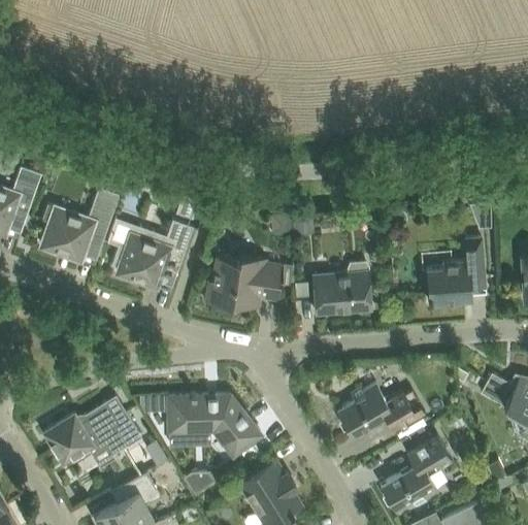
[(0,231),(7,234),(9,229),(21,233),(27,214),(41,173),(21,166),(11,192),(0,187),(0,231)]
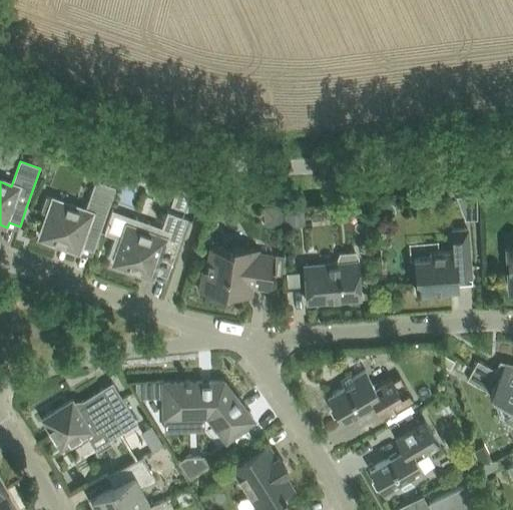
[(48,216),(40,238),(70,249),(81,253),(82,248),(93,252),(114,194),(116,188),(96,181),(94,187),(85,212),(58,202),(46,198),(41,213),(48,216)]
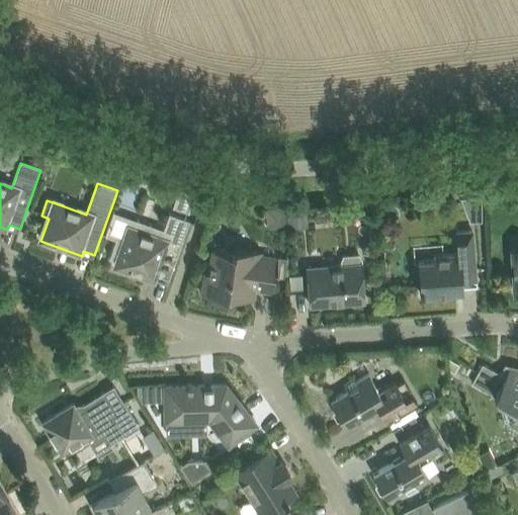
[(179,191),(173,208),(188,213),(191,205),(196,207),(199,198),(194,196),(179,191)]
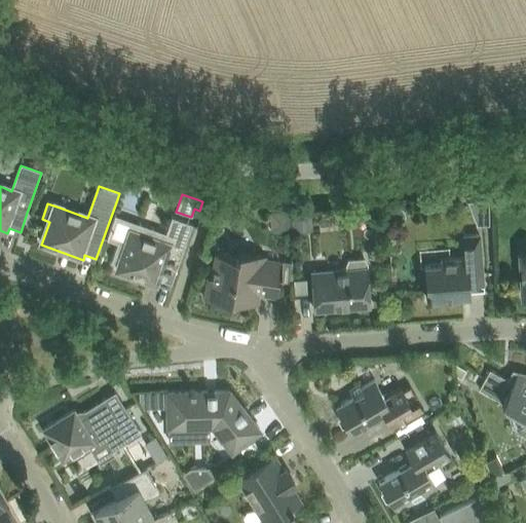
[(488,202),(470,202),(478,226),(488,226),(488,202)]
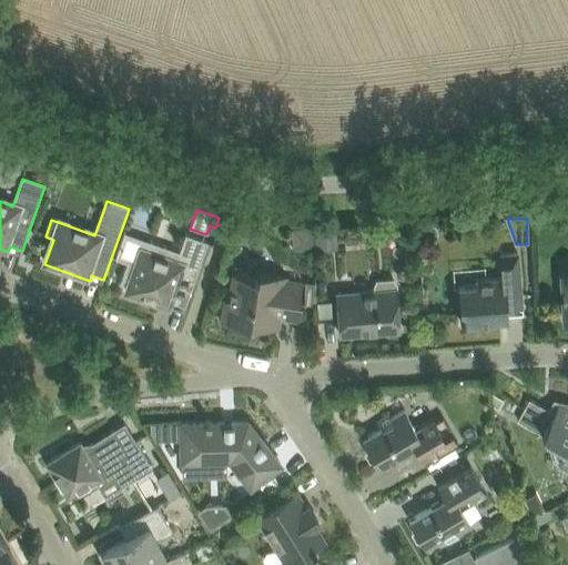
[(294,232),(294,253),(315,253),(315,232),(294,232)]
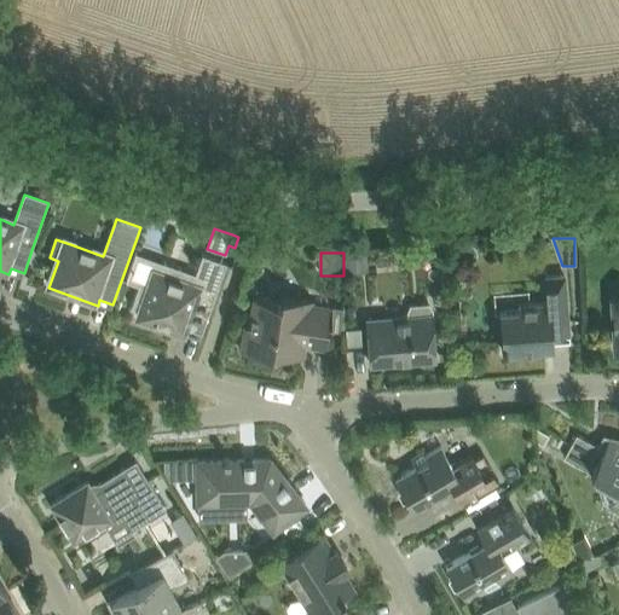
[(348,276),(365,273),(364,253),(346,255),(348,276)]
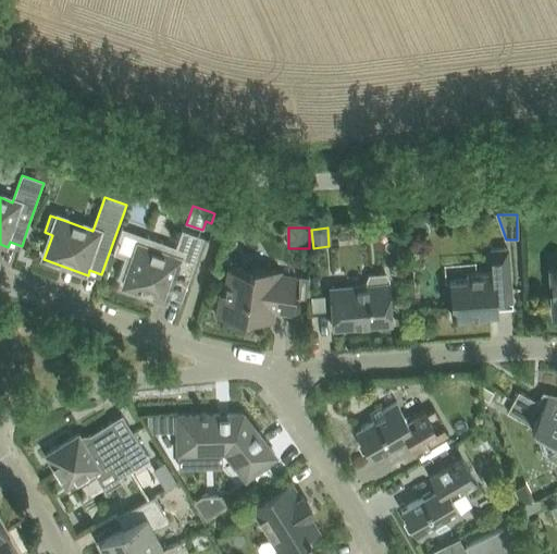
[(130,245),(118,279),(126,281),(124,287),(157,299),(168,304),(170,298),(182,303),(188,282),(203,239),(182,232),(176,248),(149,239),(145,249),(144,248),(143,249),(130,245)]
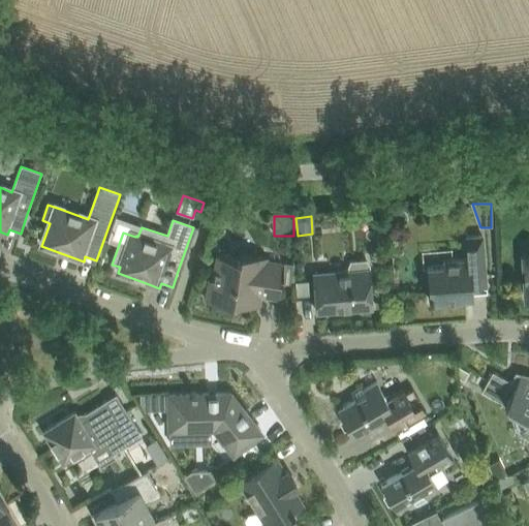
[(443,269),(428,270),(430,305),(472,302),(471,284),(486,283),(486,279),(483,238),(466,239),(468,261),(443,264),(443,269)]
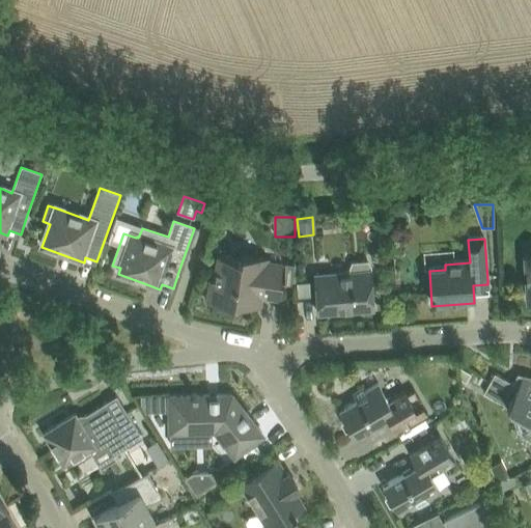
[(267,264),(268,259),(242,255),(241,261),(218,257),(214,282),(210,282),(206,304),(233,308),(233,304),(260,308),(261,299),(279,302),(282,284),(279,283),(282,266),(267,264)]
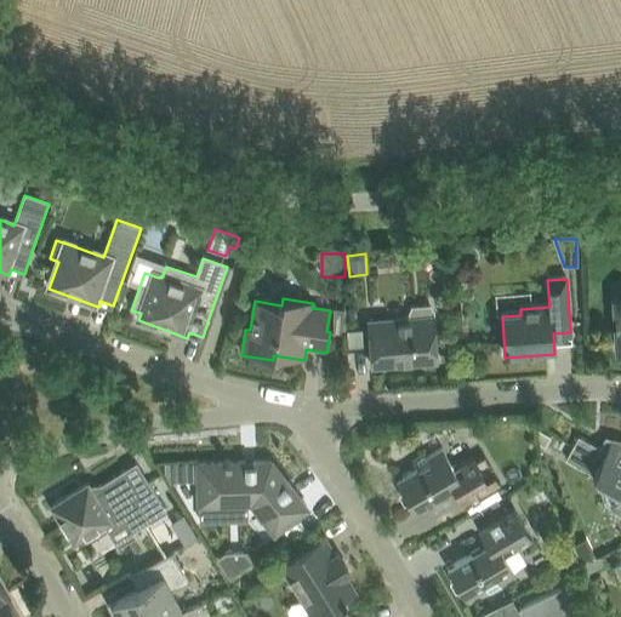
[(410,320),(368,324),(371,369),(437,363),(433,318),(432,313),(429,308),(412,309),(410,314),(410,320)]
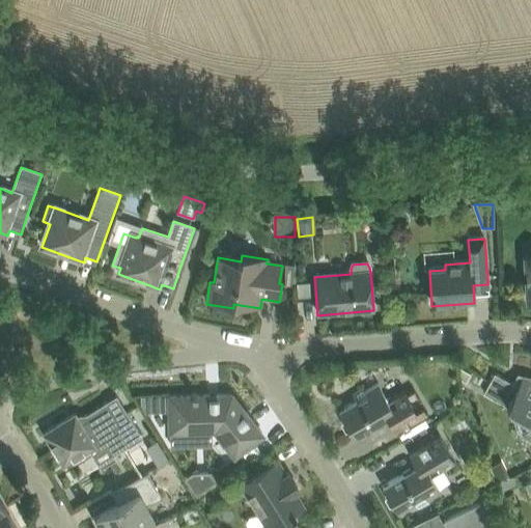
[(310,284),(296,285),(297,300),(311,299),(310,284)]
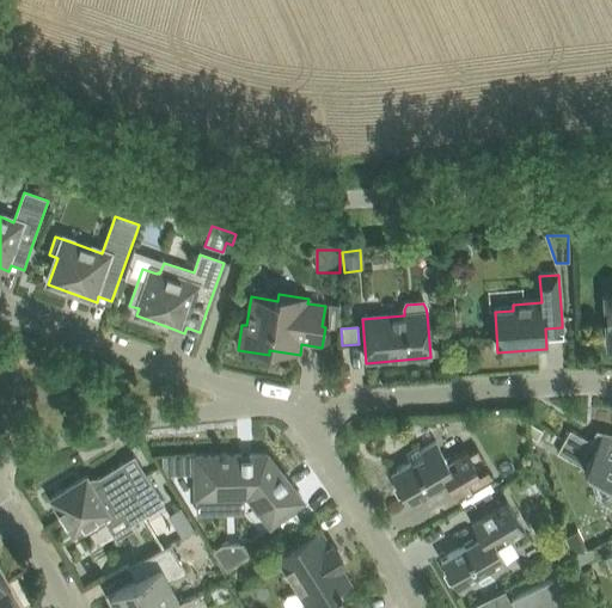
[(543,433),(530,425),(531,438),(537,443),(543,433)]
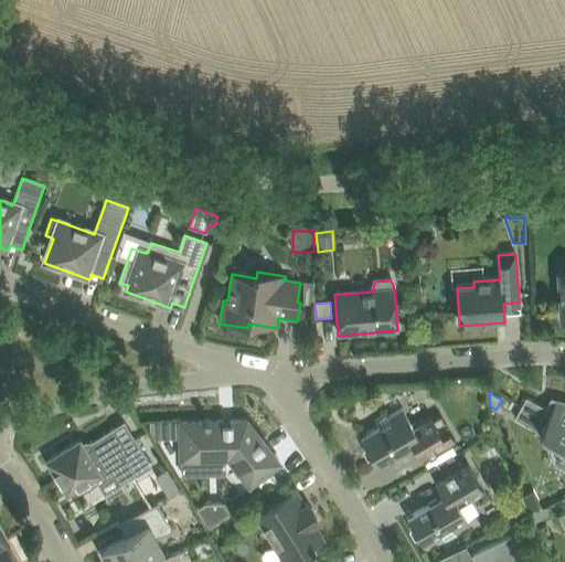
[(546,410),(526,399),(514,420),(564,447),(564,402),(552,400),(546,410)]
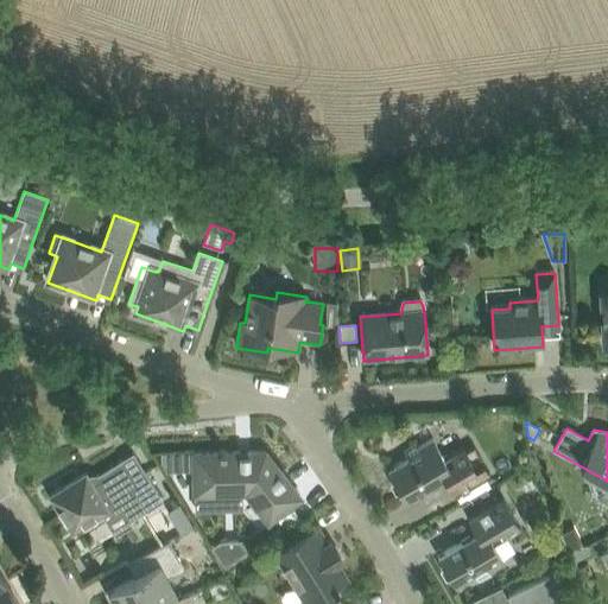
[(444,459),(434,440),(417,450),(416,447),(404,455),(405,462),(387,472),(405,502),(444,479),(454,495),(489,474),(473,447),(466,453),(462,449),(444,459)]
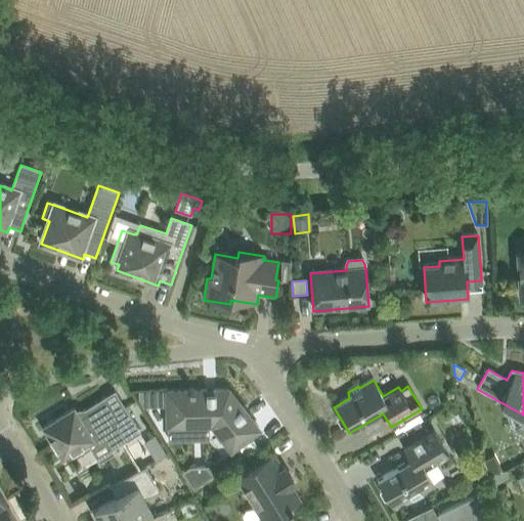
[(189,392),(167,393),(167,414),(168,428),(180,428),(181,442),(206,441),(205,427),(209,427),(212,427),(231,452),(259,431),(228,391),(193,392),(193,390),(189,390),(189,392)]
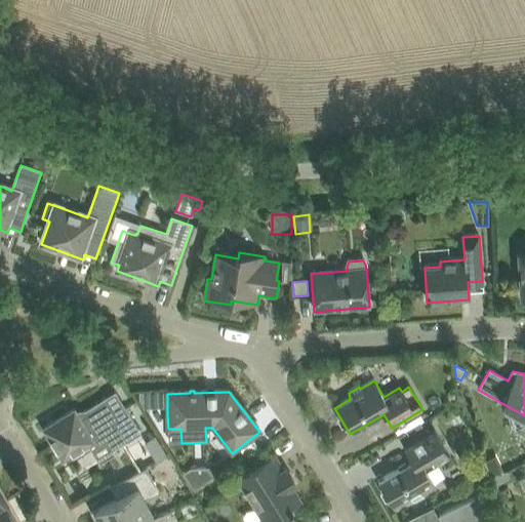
[(125,410),(115,416),(107,403),(79,420),(74,411),(44,430),(63,459),(86,445),(91,452),(107,443),(112,451),(140,434),(124,407),(123,408),(125,410)]
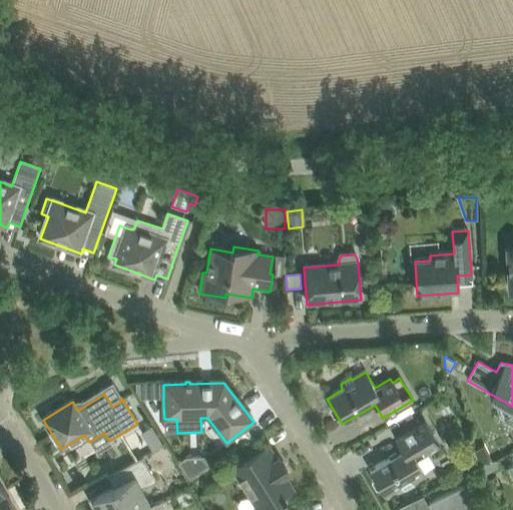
[(404,492),(414,486),(412,484),(426,476),(417,460),(439,447),(424,422),(395,439),(403,452),(370,471),(384,496),(401,487),(404,492)]
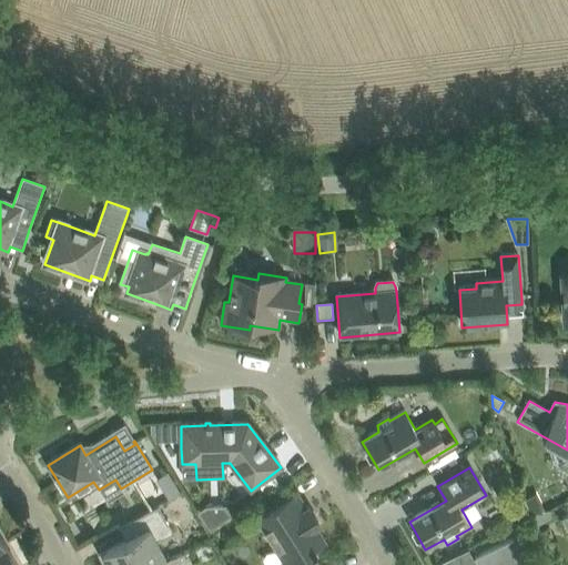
[(175,485),(163,493),(168,500),(180,493),(175,485)]
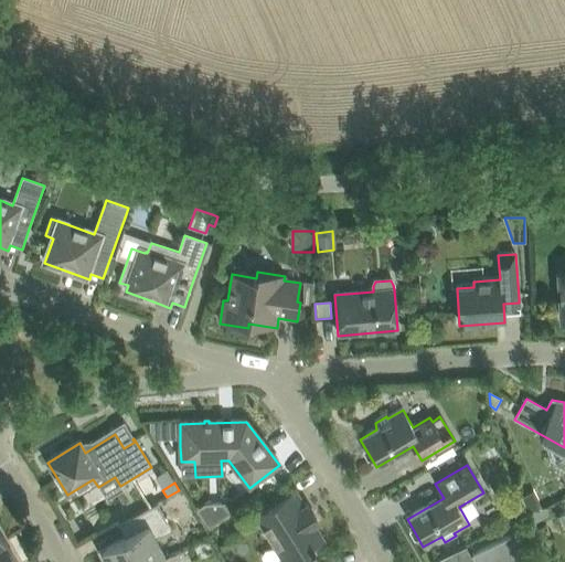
[(304,507),(294,492),(275,504),(254,516),(281,561),(292,561),(302,554),(310,550),(311,552),(316,550),(315,548),(322,542),(312,526),(317,522),(307,506),(304,507)]
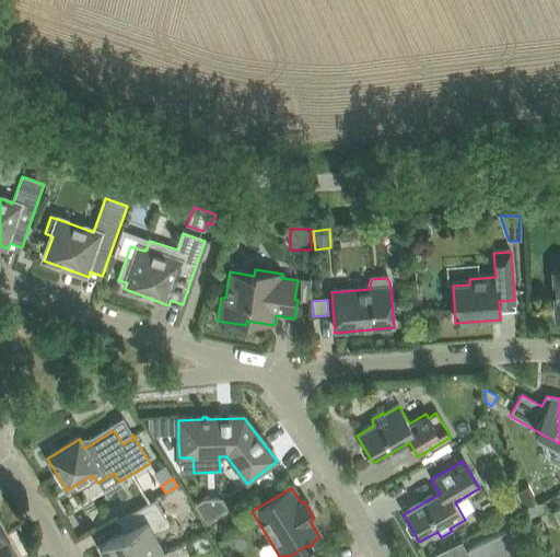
[(559,496),(547,501),(550,510),(559,506),(559,496)]
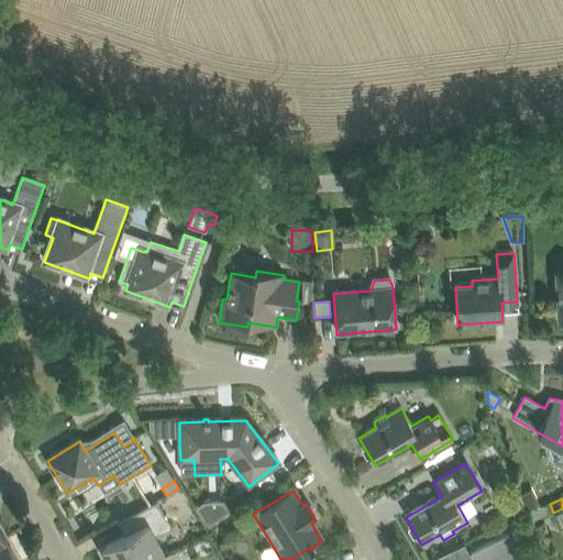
[(148,559),(162,551),(154,537),(170,528),(156,503),(123,520),(131,534),(98,550),(102,559),(148,559)]
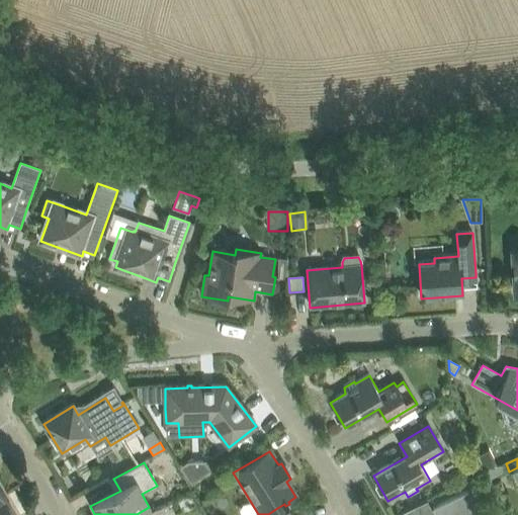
[(188,462),(179,467),(191,485),(211,470),(205,462),(188,462)]
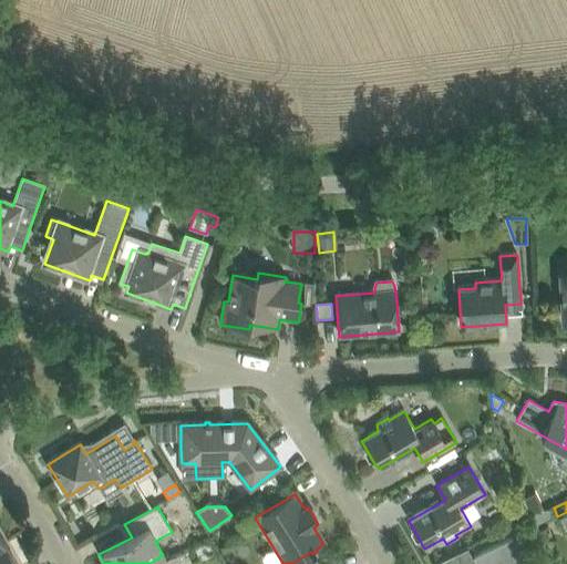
[(533,529),(553,519),(548,511),(529,521),(533,529)]
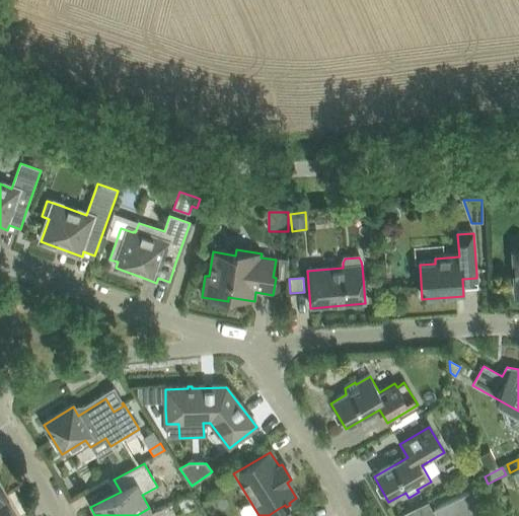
[(478,515),(468,494),(450,503),(434,511),(436,515),(478,515)]
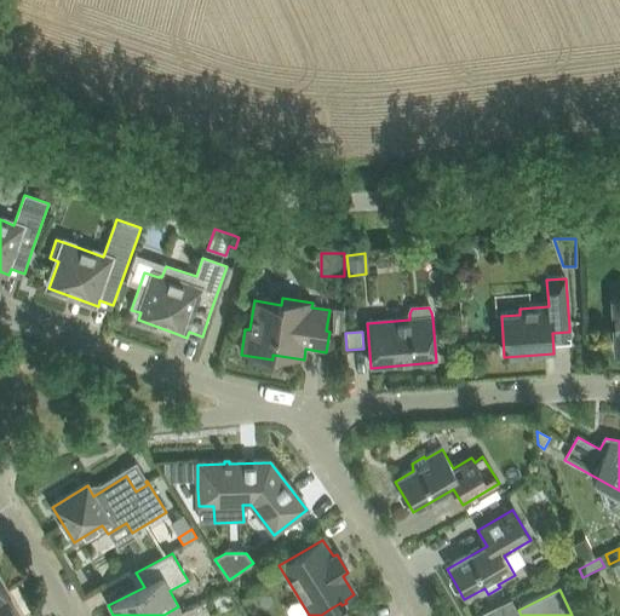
[(17,615),(5,594),(0,597),(0,615),(17,615)]
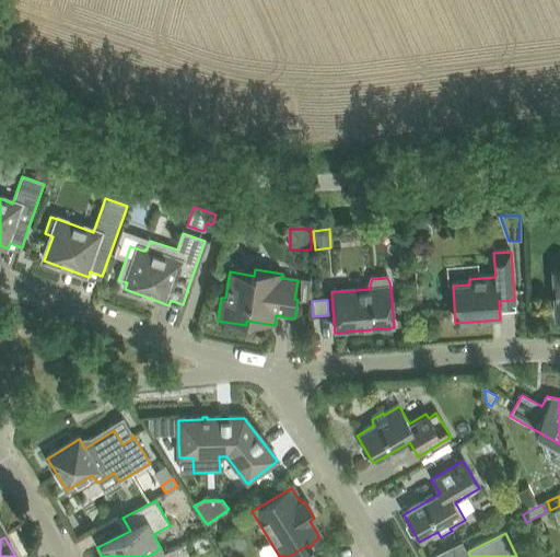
[(184,556),(181,547),(164,554),(161,548),(148,556),(184,556)]
